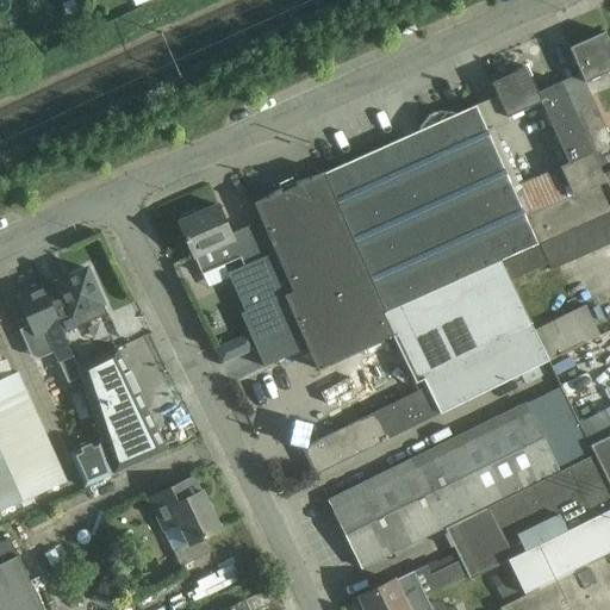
[(609,47),(604,32),(570,49),(585,83),(609,72),(609,47)]
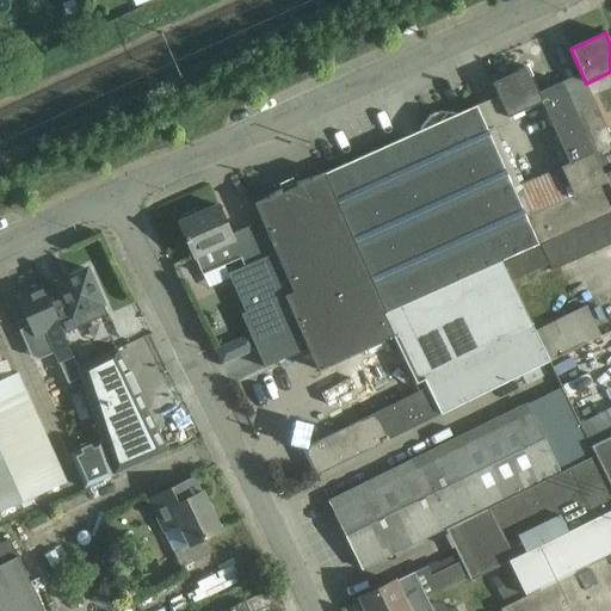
[(541,105),(547,117),(547,116),(542,104),(542,103),(538,93),(526,68),(492,84),(508,119),(541,105)]
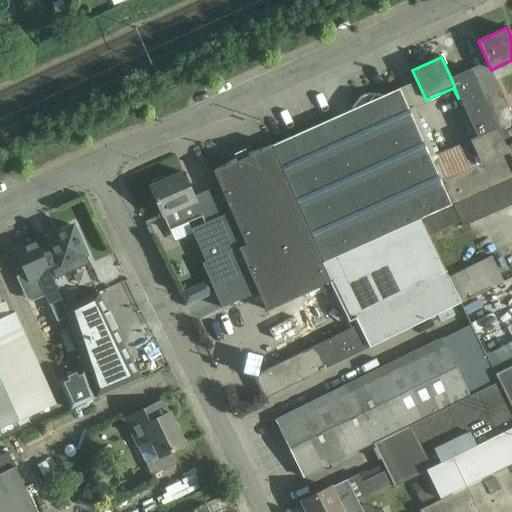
[(511,144),(504,148),(486,105),(476,81),(471,69),(451,78),(454,86),(454,87),(458,97),(458,98),(475,138),(469,141),(481,165),(441,183),(451,206),(511,179),(511,144)]
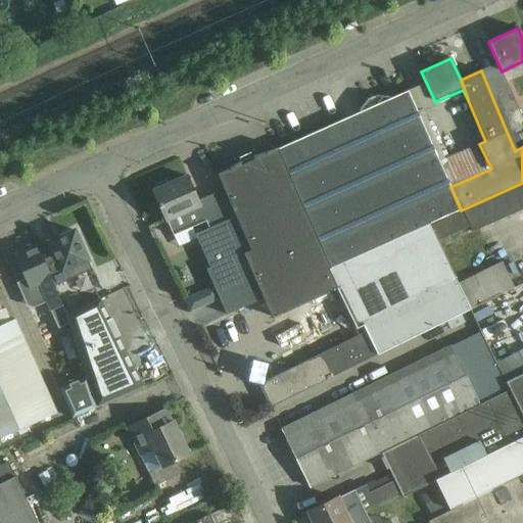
[(515,151),(522,147),(522,122),(513,100),(503,76),(486,83),(496,107),(515,151)]
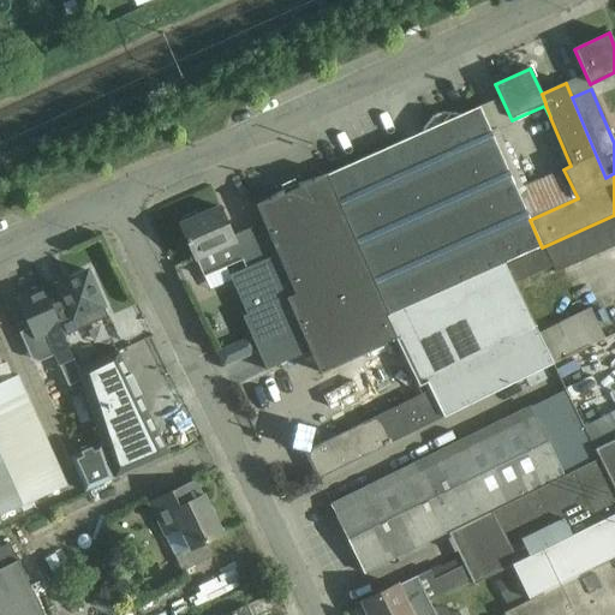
[(503,264),(542,248),(530,220),(479,107),(326,175),(389,316),(434,297),(503,264)]
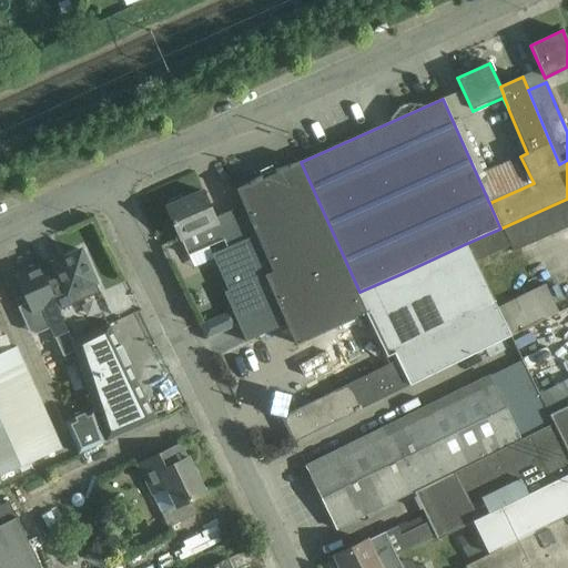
[(236,191),(256,237),(273,273),(264,276),(285,324),(359,292),(301,162),(236,191)]
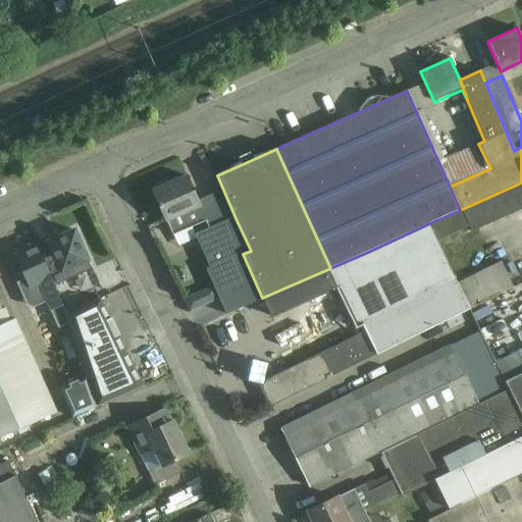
[(199,206),(186,175),(152,191),(172,236),(205,221),(199,206)]
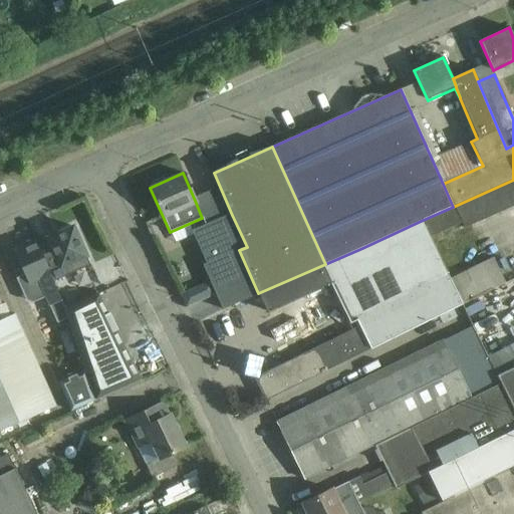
[(513,180),(453,207),(463,229),(513,205),(513,180)]
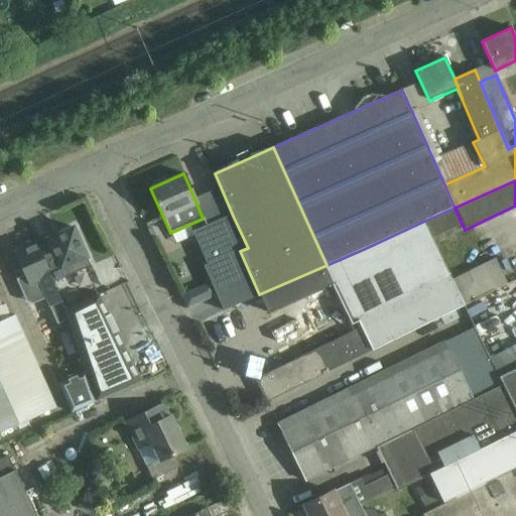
[(455,208),(422,222),(430,239),(453,229),(455,234),(465,230),(455,208)]
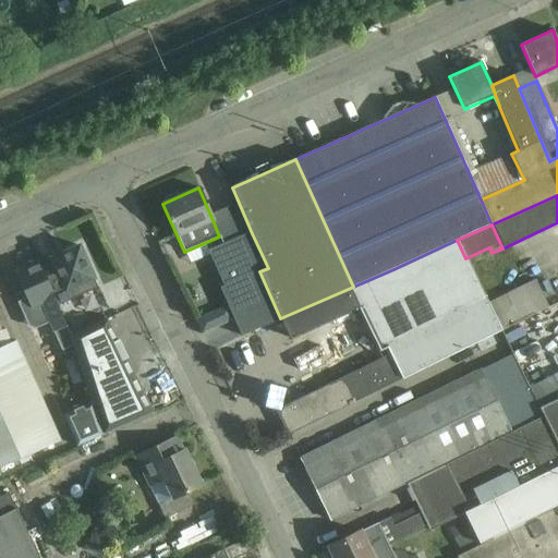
[(268,268),(252,233),(208,253),(225,288),(221,289),(242,336),(280,318),(259,271),(268,268)]
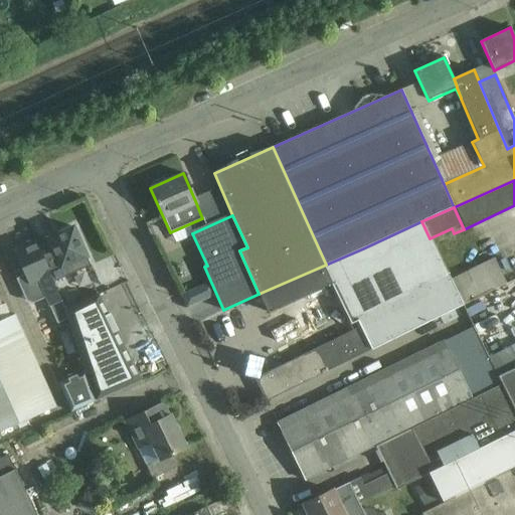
[(363,248),(326,265),(259,294),(267,313),(331,284),(350,324),(357,321),(360,328),(255,379),(267,400),(430,321),(463,306),(456,293),(450,280),(430,238),(421,221),(363,248)]
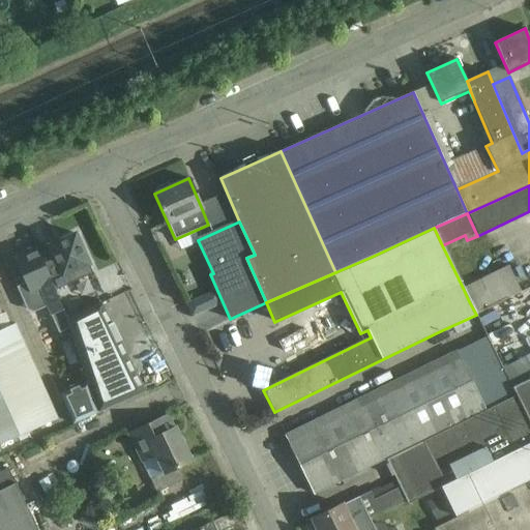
[(38,254),(54,291),(93,273),(76,234),(49,245),(50,247),(38,254)]
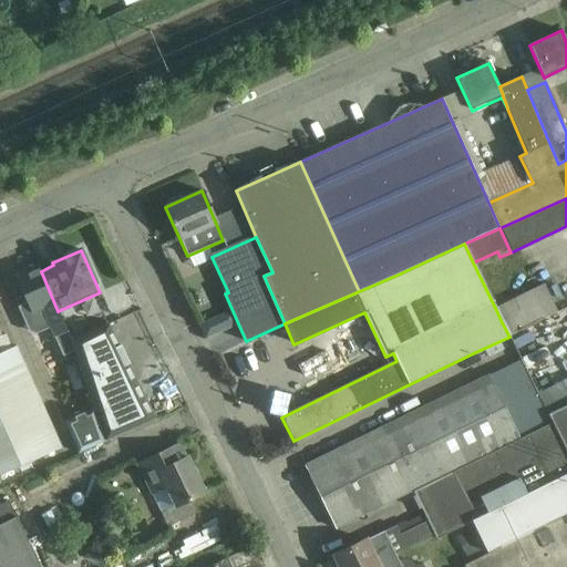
[(58,311),(41,271),(40,268),(18,278),(32,311),(42,307),(58,341),(69,337),(69,336),(58,311)]
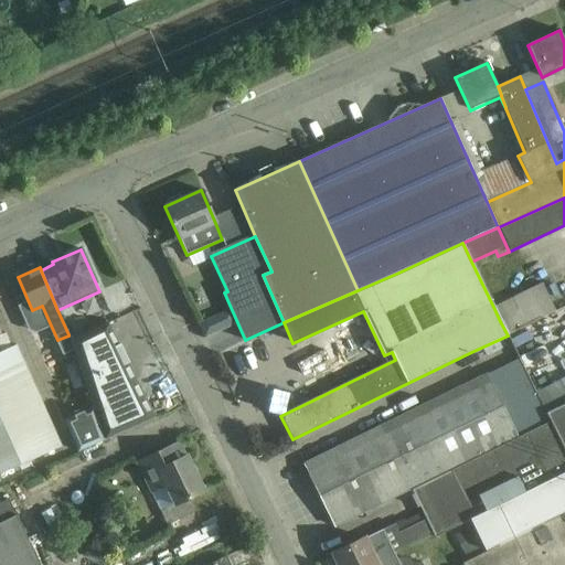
[(564,270),(493,307),(500,321),(508,336),(556,312),(555,310),(564,305),(564,270)]
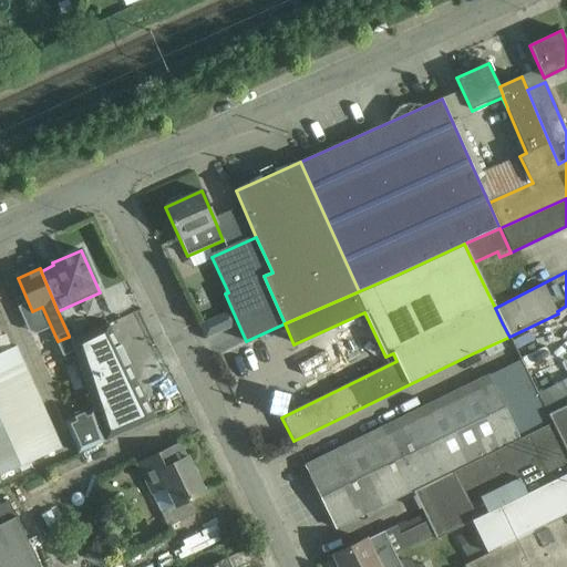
[(224,313),(200,331),(212,344),(234,327),(224,313)]
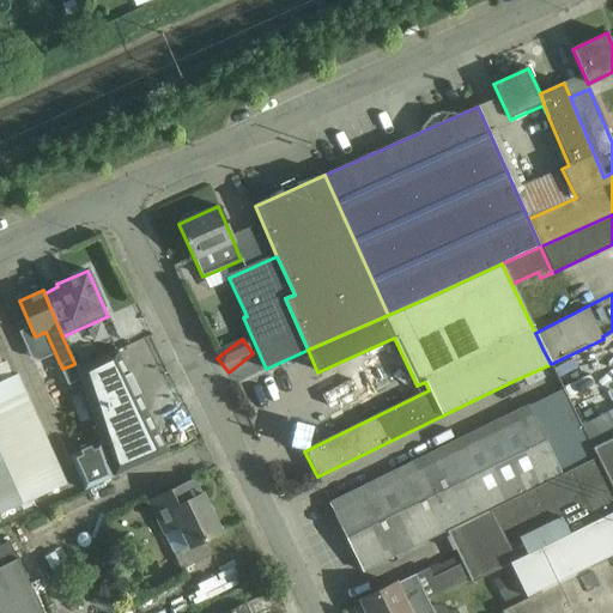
[(554,364),(560,376),(587,363),(581,351),(554,364)]
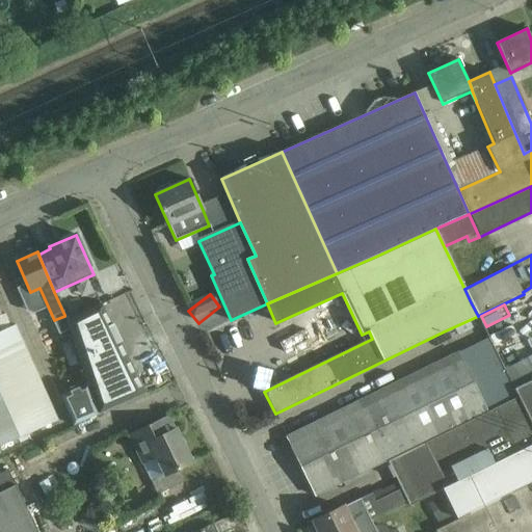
[(87,383),(98,415),(145,395),(120,342),(122,341),(113,324),(111,325),(102,306),(73,319),(67,322),(76,348),(87,383)]
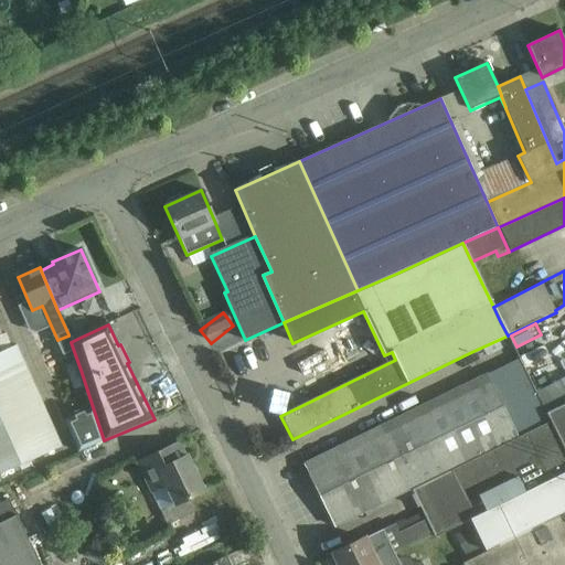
[(550,423),(546,415),(535,392),(508,336),(472,353),(482,375),(304,464),(336,528),(411,490),(412,491),(451,471),(550,423)]
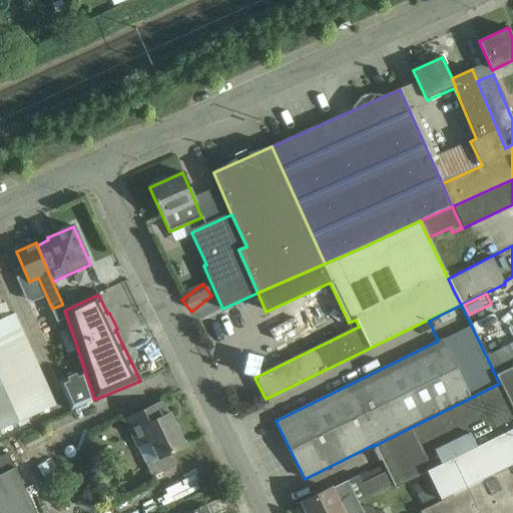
[(0,428),(56,404),(16,313),(0,319),(0,428)]
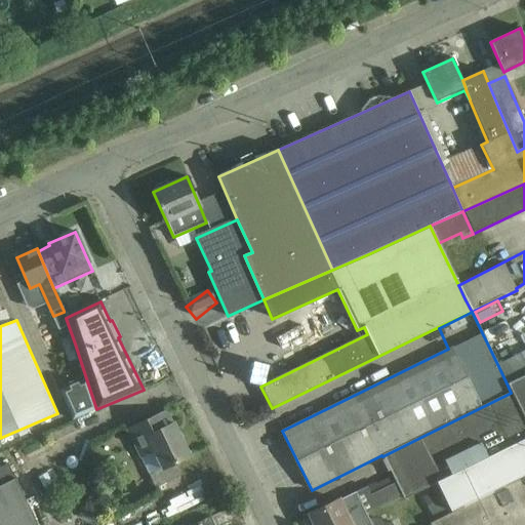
[(524,351),(497,364),(508,386),(524,376),(524,351)]
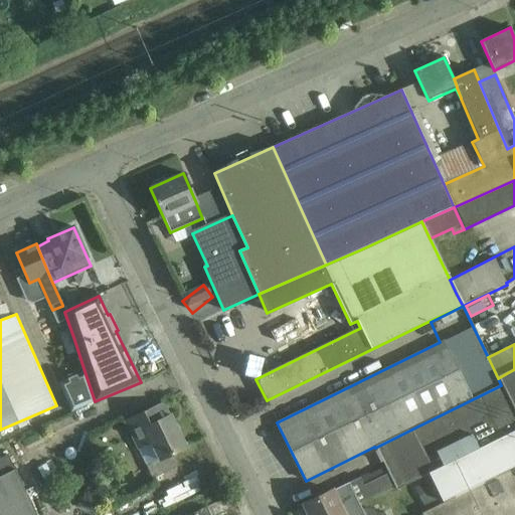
[(505,393),(514,412),(514,369),(498,378),(501,385),(505,393)]
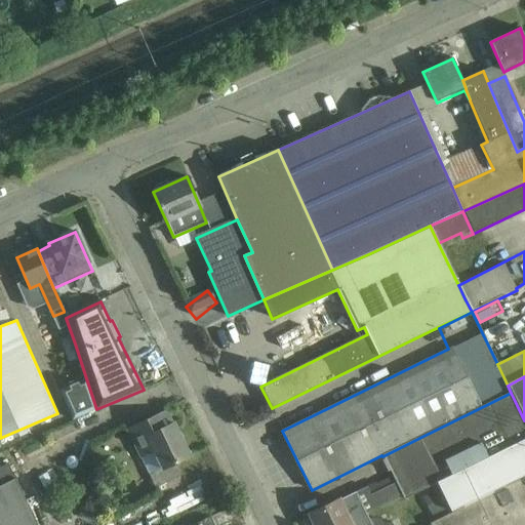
[(61,390),(75,419),(96,409),(86,378),(61,390)]
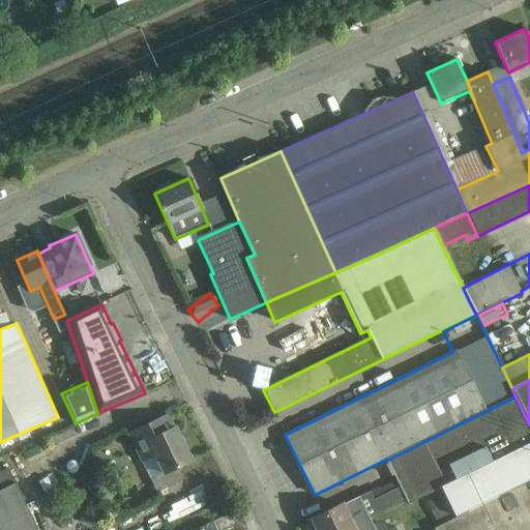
[(447,522),(529,480),(529,424),(520,405),(516,396),(423,442),(386,461),(399,487),(398,487),(405,501),(406,501),(408,504),(441,489),(443,494),(425,503),(436,523),(445,518),(447,522)]
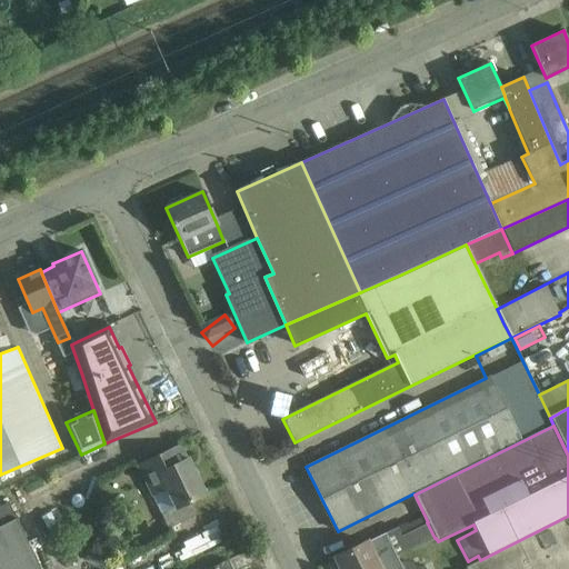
[(187,459),(180,446),(139,466),(153,496),(168,489),(177,509),(163,516),(169,528),(198,515),(191,501),(206,495),(188,459),(187,459)]
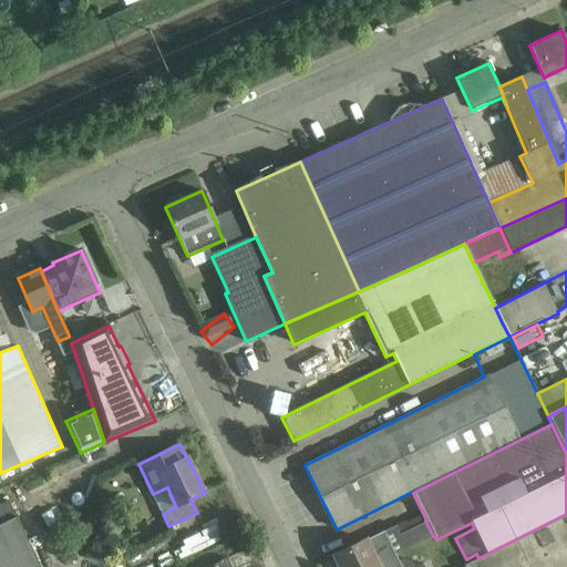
[(0,566),(41,566),(9,501),(0,505),(0,566)]
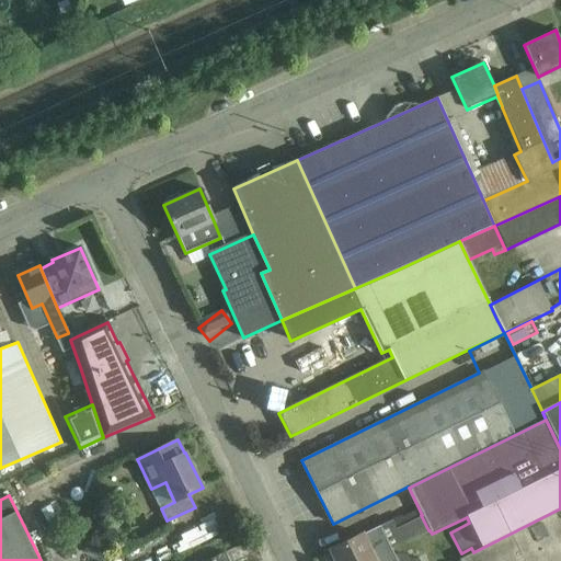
[(560,560),(560,508),(473,552),(455,560),(560,560)]
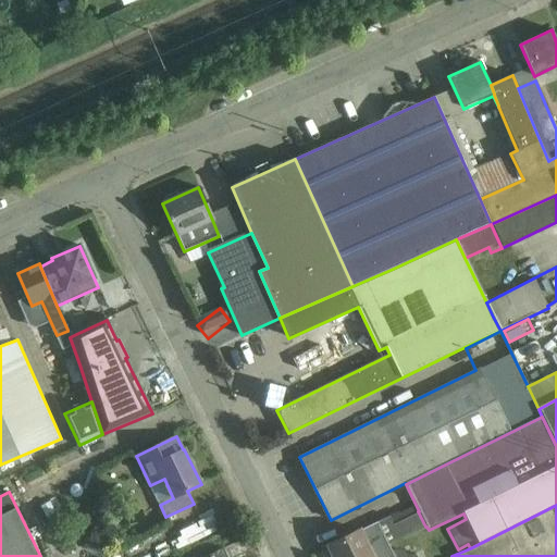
[(330,547),(327,548),(326,553),(327,556),(417,556),(416,554),(409,556),(407,555),(406,553),(404,552),(400,551),(398,549),(395,549),(393,551),(392,552),(376,522),(329,545),(330,547)]
